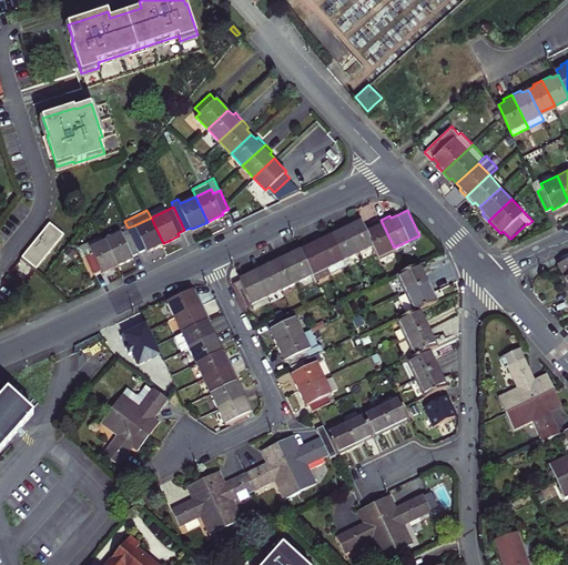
[(378,255),(394,248),(381,220),(378,217),(372,220),(373,224),(372,224),(373,226),(366,230),(373,243),(378,255)]
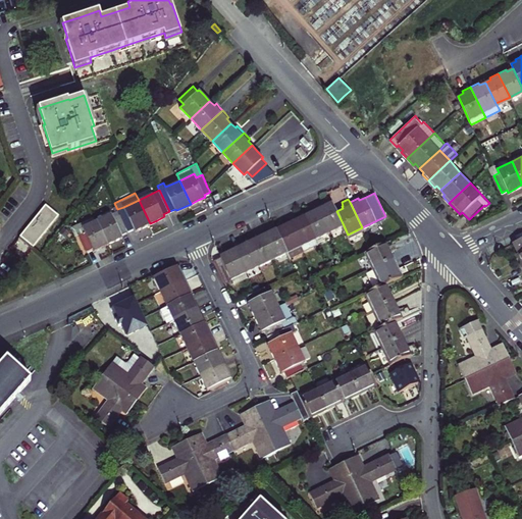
[(123,207),(117,209),(127,231),(134,228),(135,230),(142,226),(150,223),(139,200),(123,207)]
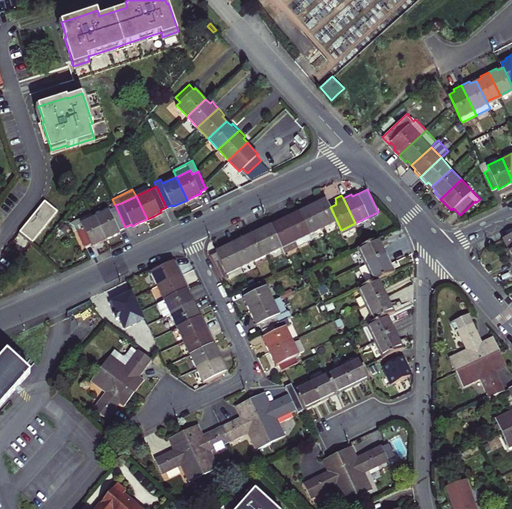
[(323,226),(336,219),(330,207),(325,197),(320,200),(319,198),(311,202),(323,226)]
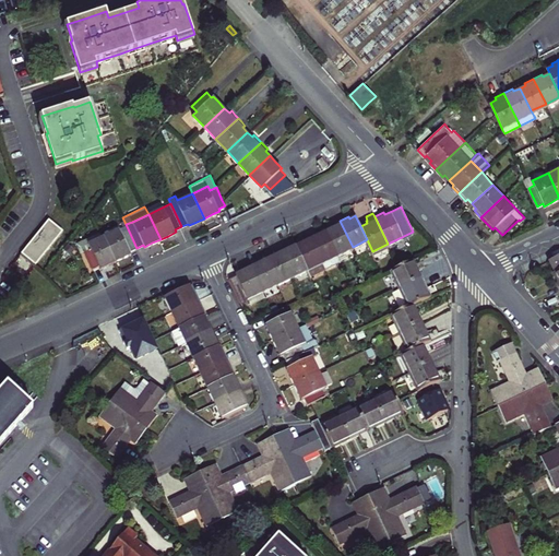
[(49,217),(22,251),(35,262),(63,228),(49,217)]
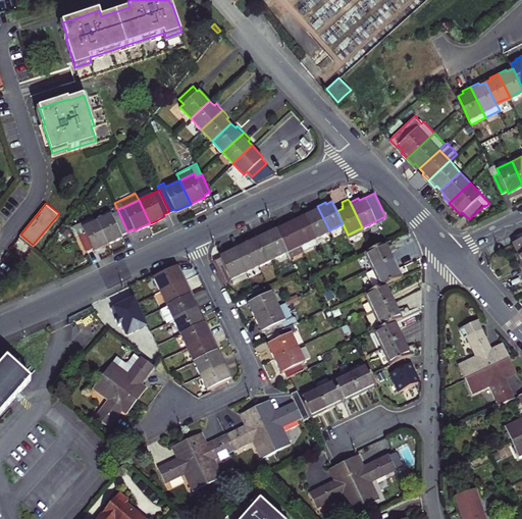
[(315,238),(329,230),(317,206),(309,209),(310,212),(304,214),(315,238)]
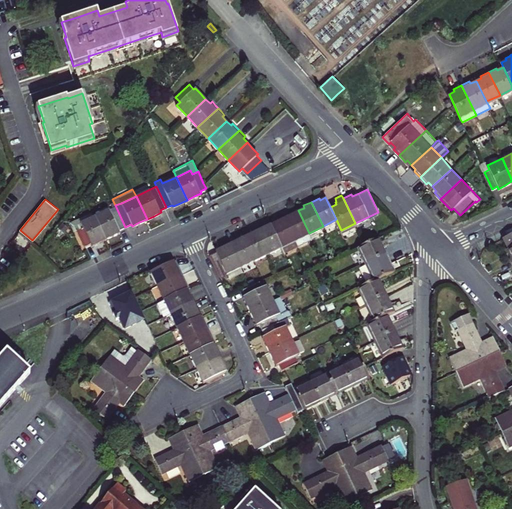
[(109,209),(95,215),(106,238),(113,235),(120,231),(119,229),(125,227),(115,205),(109,209)]
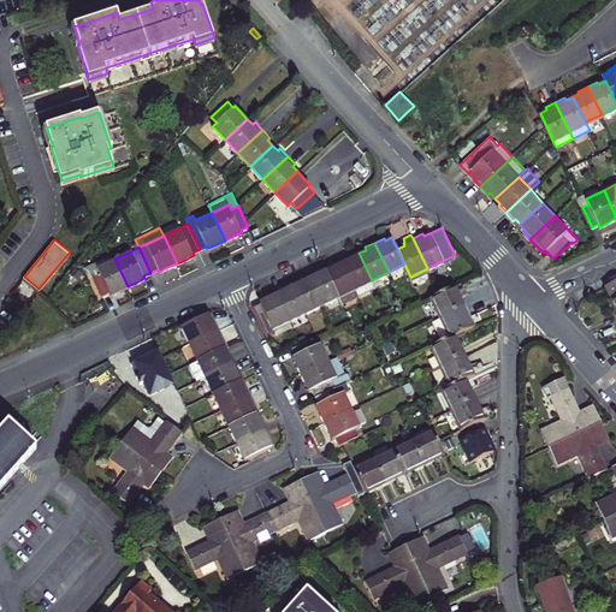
[(355,287),(372,280),(359,253),(353,256),(351,254),(342,257),(355,287)]
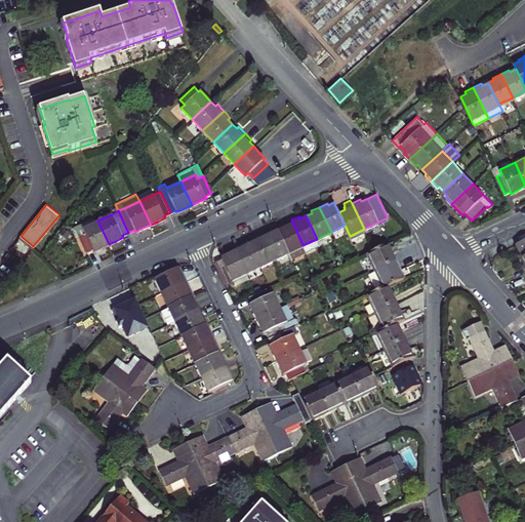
[(306,251),(303,245),(291,219),(282,224),(284,227),(278,229),(289,252),(291,257),(306,251)]
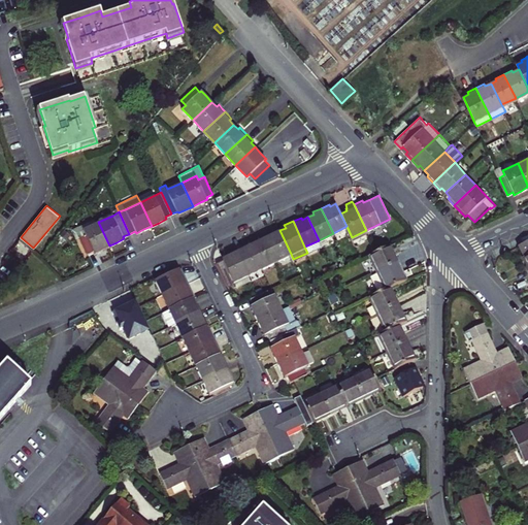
[(109,245),(98,222),(84,229),(86,233),(79,236),(88,254),(91,252),(94,251),(95,253),(109,245)]
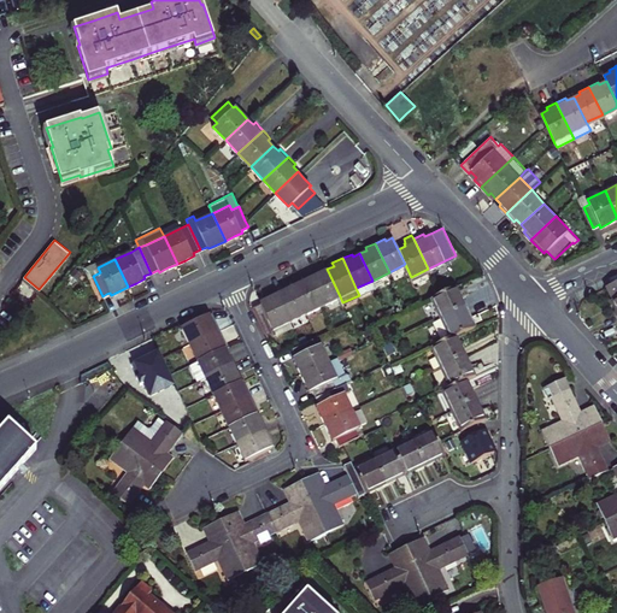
[(78,278),(83,272),(77,267),(71,273),(78,278)]
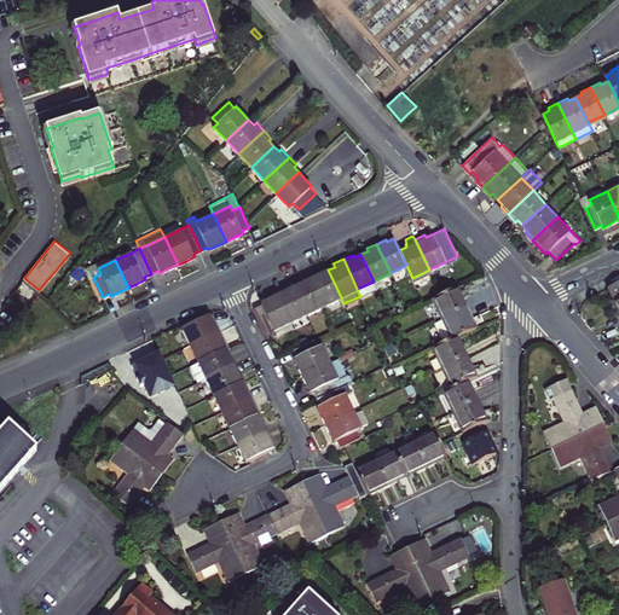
[(324,306),(341,297),(328,270),(320,273),(319,271),(310,276),(324,306)]
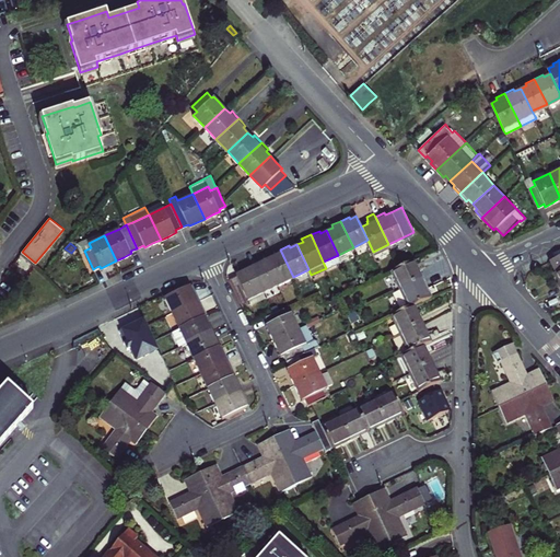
[(279,283),(293,277),(280,250),(271,253),(272,256),(267,258),(279,283)]
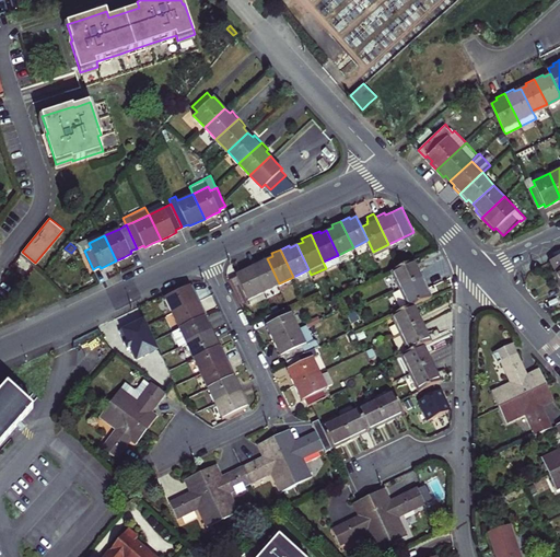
[(559,254),(550,259),(559,280),(559,254)]
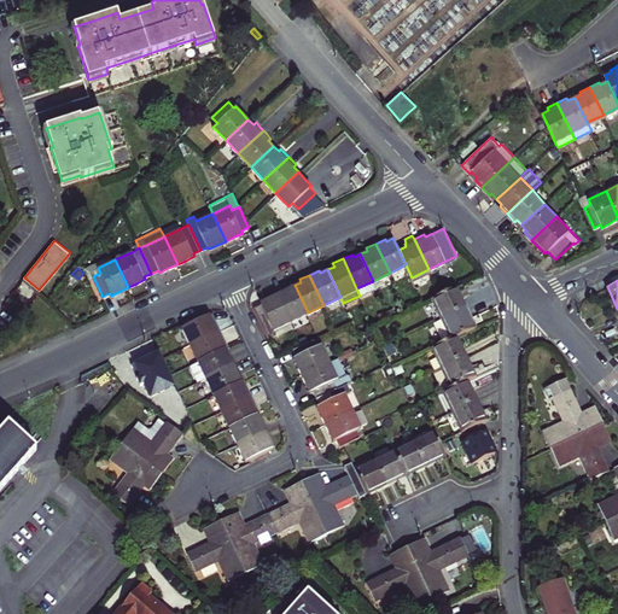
[(373,281),(356,288),(360,296),(377,287),(373,281)]
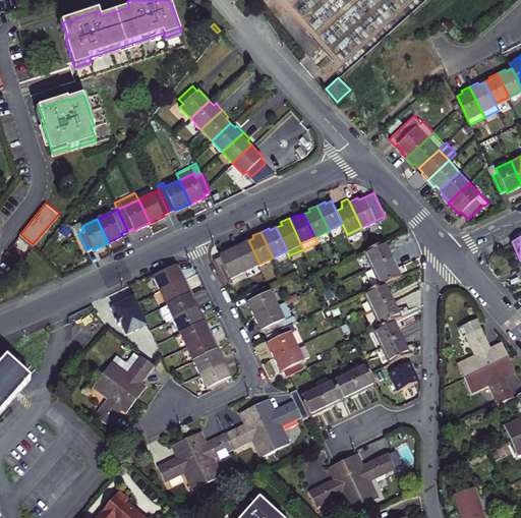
[(245,271),(259,264),(248,240),(242,243),(241,241),(233,244),(245,271)]
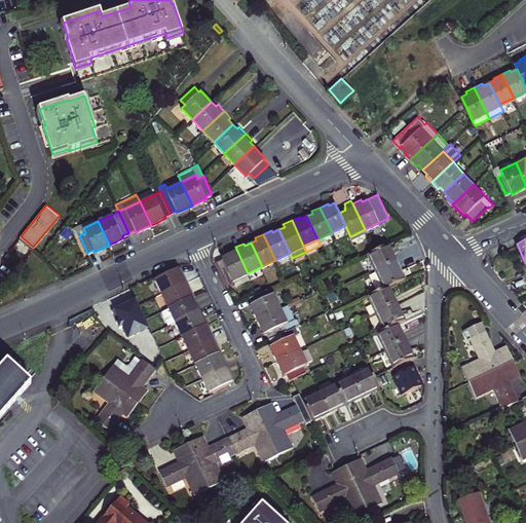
[(378,269),(397,260),(392,251),(387,243),(374,249),(369,252),(378,269)]
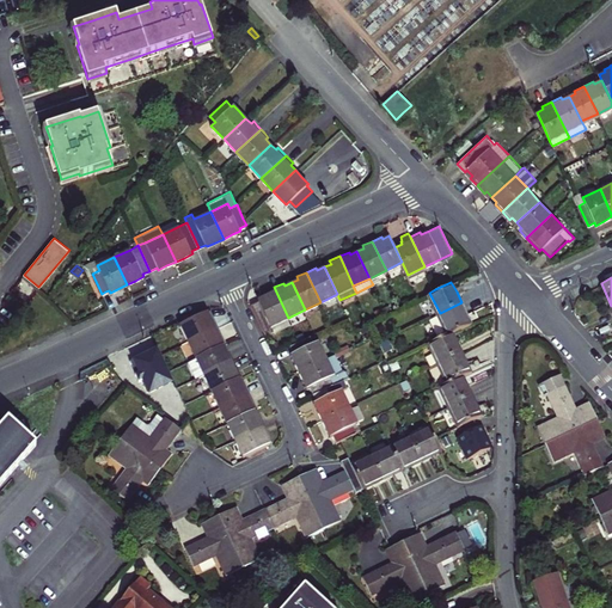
[(271,326),(288,318),(274,287),(264,292),(265,295),(258,299),(259,300),(251,304),(265,335),(274,330),(271,326)]
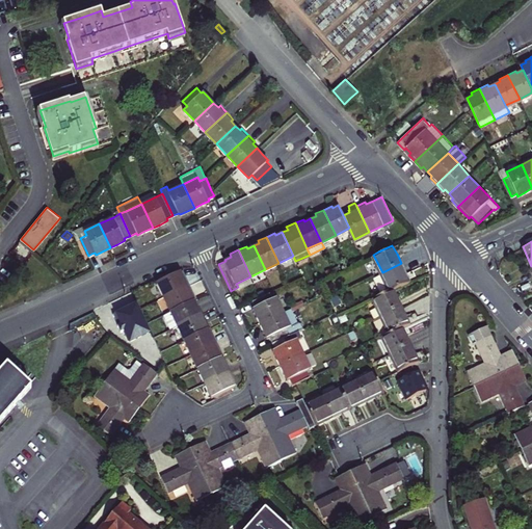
[(390,289),(392,288),(409,280),(405,271),(401,263),(382,272),(390,289)]
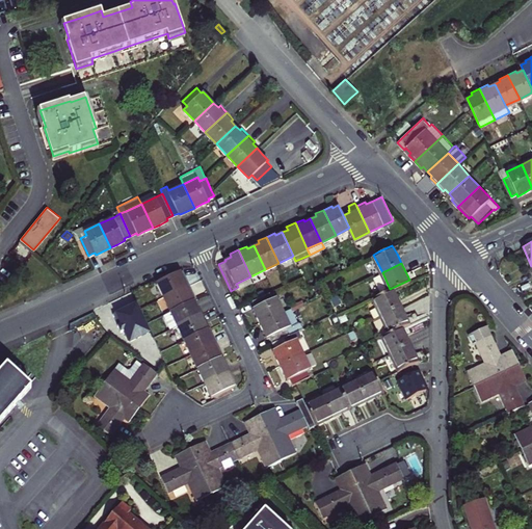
[(156,282),(163,295),(189,284),(187,279),(182,269),(156,282)]
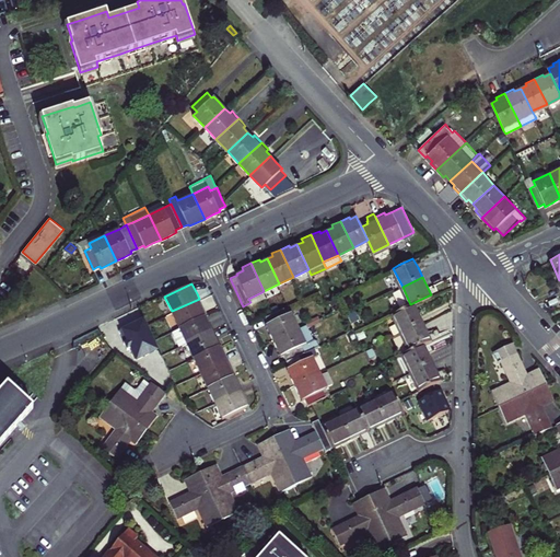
[(266,296),(264,291),(248,299),(251,302),(251,303),(266,296)]
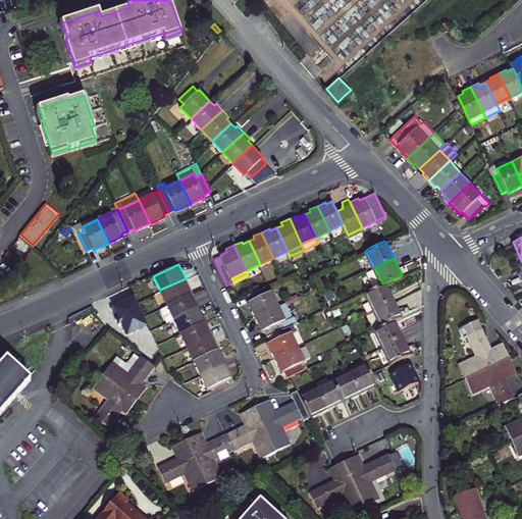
[(160,290),(166,304),(193,292),(188,282),(186,278),(160,290)]
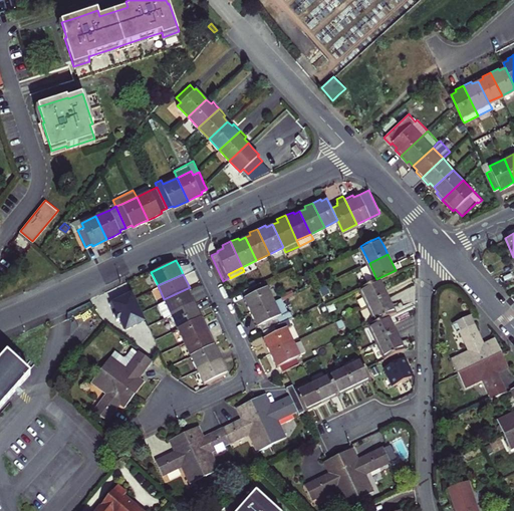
[(360,287),(368,303),(387,294),(382,286),(378,278),(376,279),(360,287)]
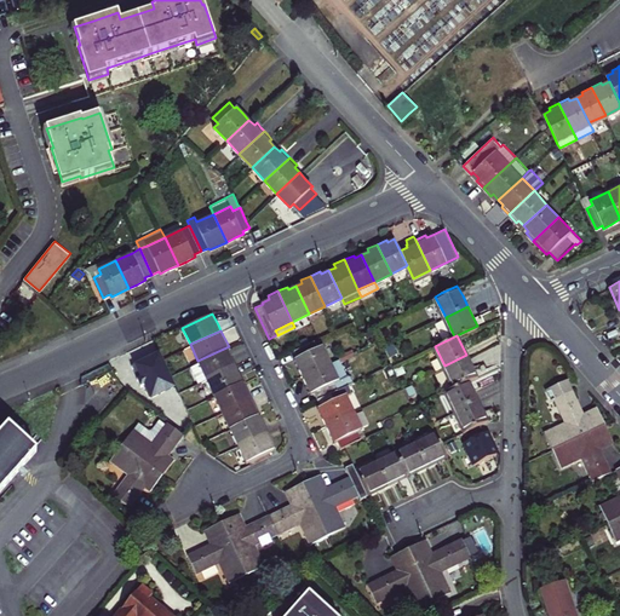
[(319,346),(315,339),(303,345),(294,350),(298,356),(294,358),(299,367),(303,375),(331,362),(323,344),(319,346)]
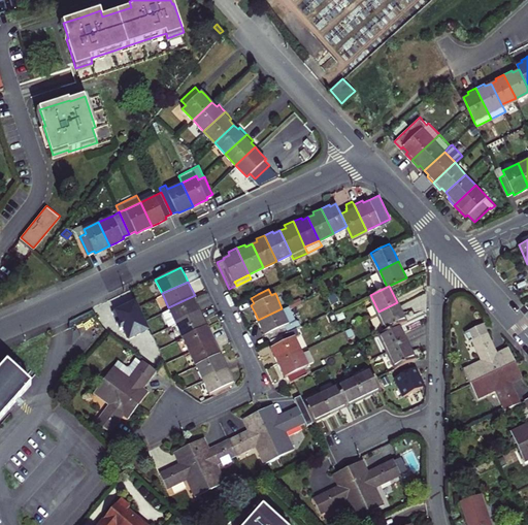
[(168,325),(175,322),(201,309),(199,305),(195,295),(168,307),(162,310),(168,325)]
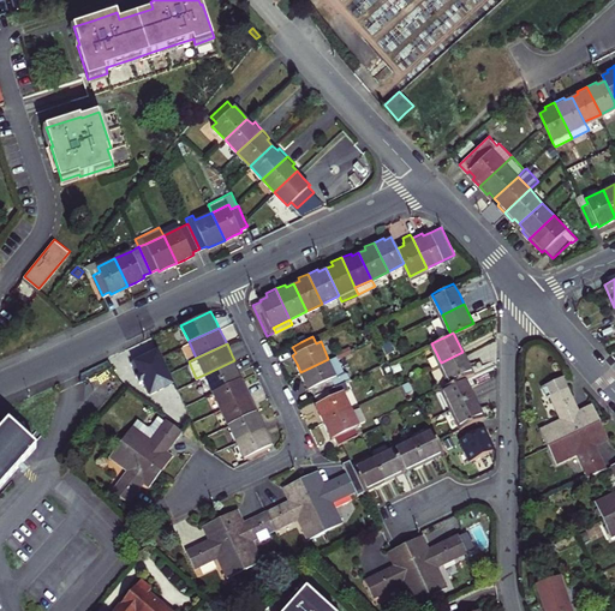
[(174,381),(157,347),(131,361),(137,375),(136,375),(139,382),(142,381),(148,393),(174,381)]
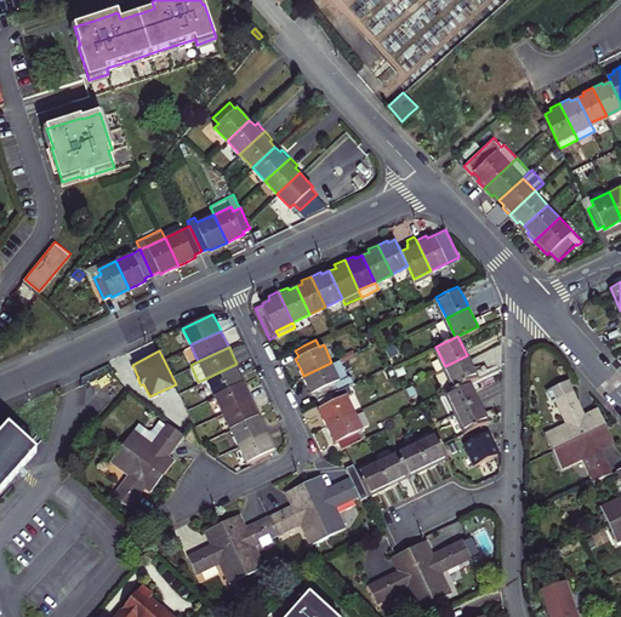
[(467,355),(445,366),(455,387),(471,380),(477,376),(472,366),(467,355)]
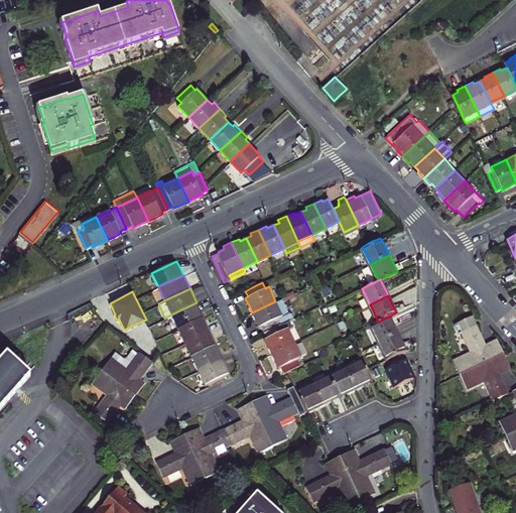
[(282,297),(275,301),(252,312),(255,319),(262,333),(289,319),(293,317),(291,311),(289,312),(282,297)]
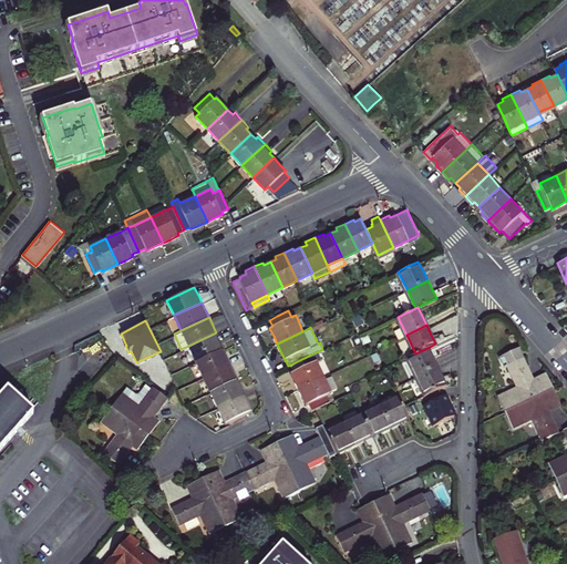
[(367,331),(360,335),(363,342),(371,339),(367,331)]
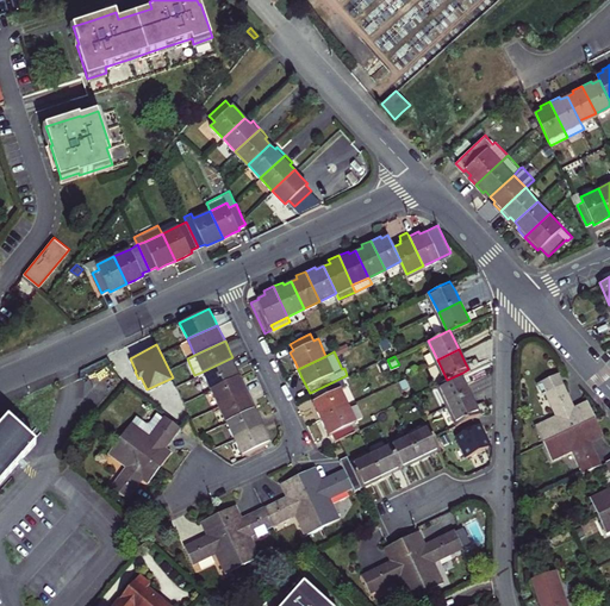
[(203,372),(211,387),(241,374),(235,362),(232,357),(203,372)]
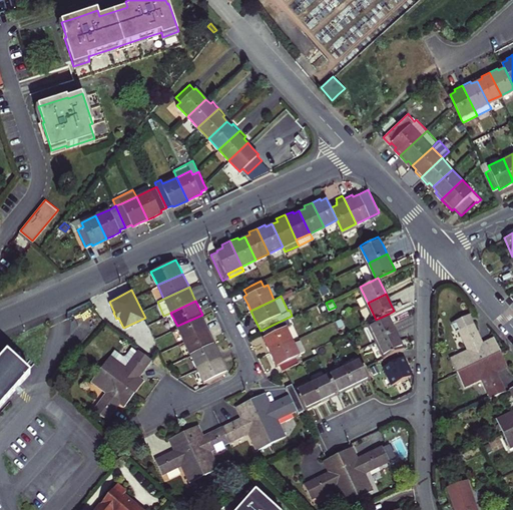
[(452,359),(457,371),(501,351),(494,338),(480,344),(478,340),(481,338),(475,326),(469,313),(452,321),(456,330),(458,329),(466,345),(469,344),(471,347),(457,353),(458,356),(452,359)]
